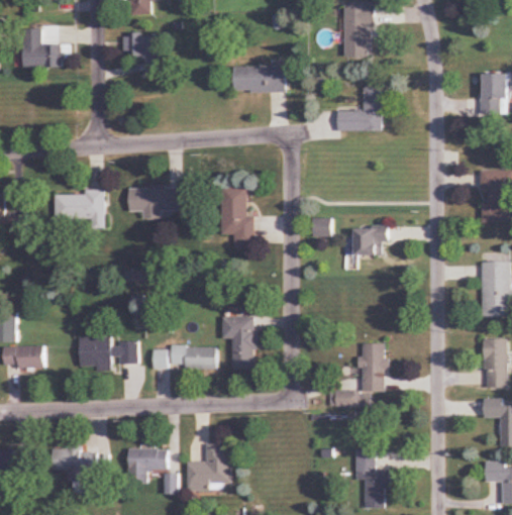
[(128,0),(129,15),(149,15),(149,0),(128,0)]
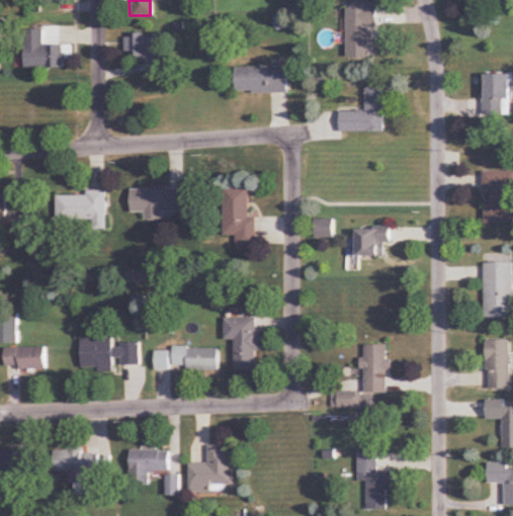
[(344,4),(344,56),(368,56),(368,26),(374,26),(374,4),(344,4)]
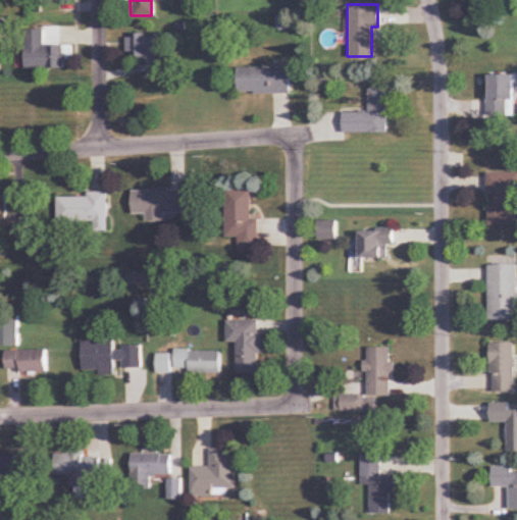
[(23,29),(22,67),(62,67),(62,45),(41,45),(41,29),(23,29)]
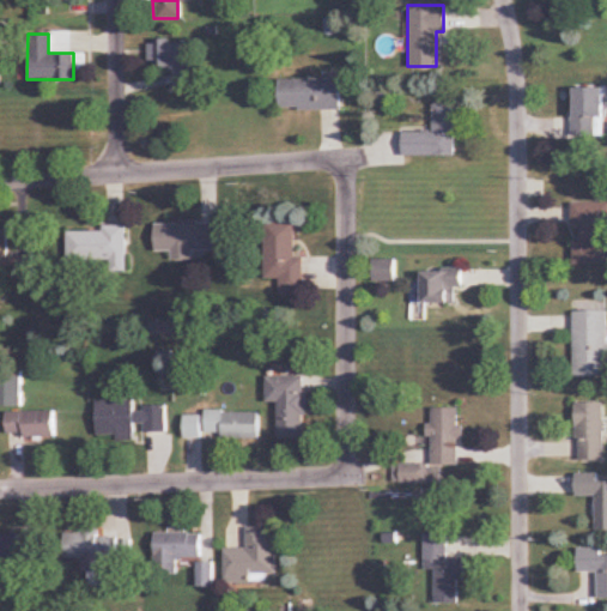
[(183,71),(183,40),(146,40),(146,71),(183,71)]
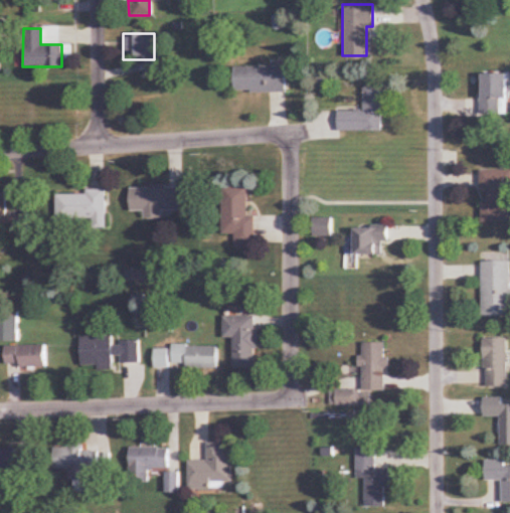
[(231,65),(231,91),(284,91),(284,65),(231,65)]
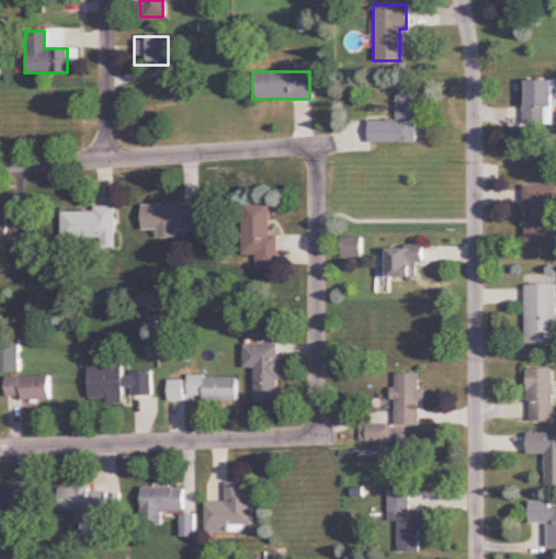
[(522,124),(551,124),(551,79),(522,79),(522,124)]
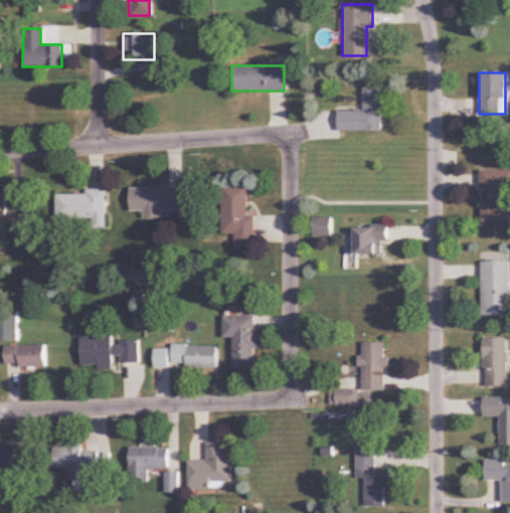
[(335,110),(335,131),(382,131),(382,86),(361,86),(361,110),(335,110)]
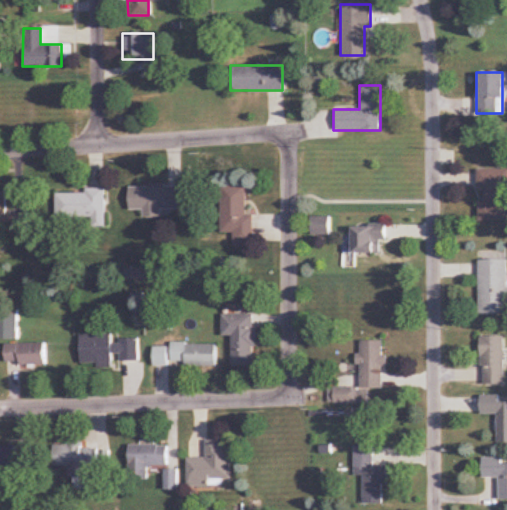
[(476,219),(506,218),(506,167),(476,168),(476,219)]
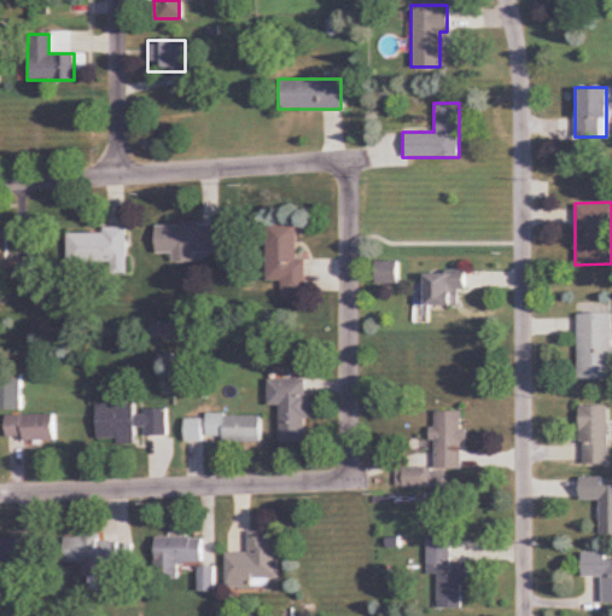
[(217,222),(153,222),(153,253),(217,253),(217,222)]
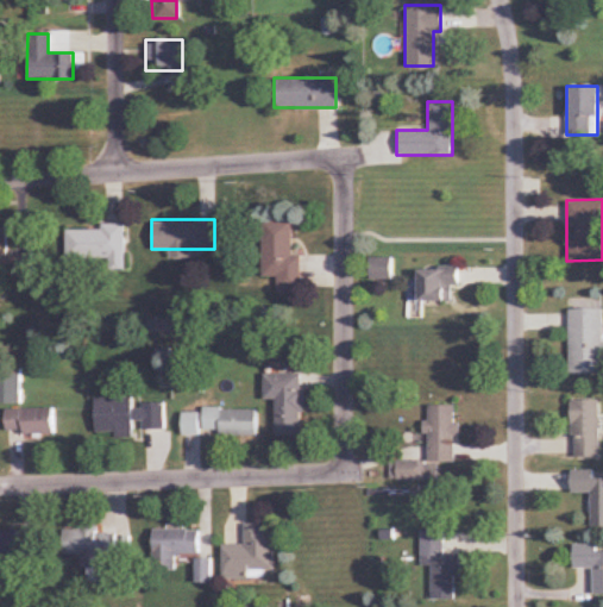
[(299,293),(299,256),(288,255),(289,220),(259,219),(259,276),(274,276),(274,293),(299,293)]
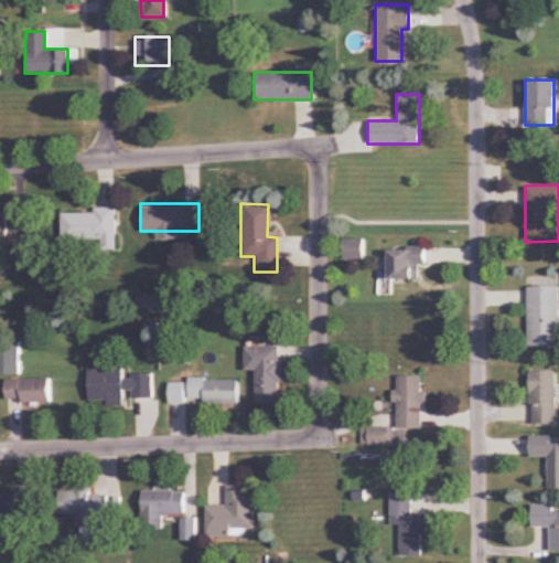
[(58,211),(58,247),(114,247),(114,206),(92,206),(92,211),(58,211)]
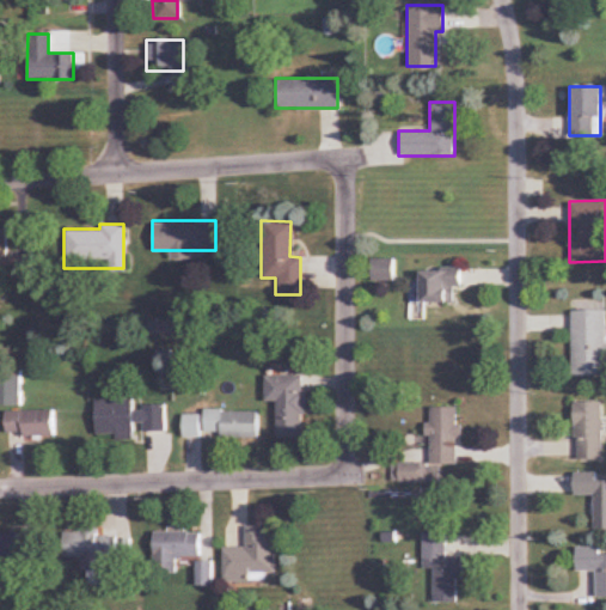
[(0,264),(11,264),(11,275),(29,274),(29,252),(5,254),(4,229),(0,229),(0,264)]
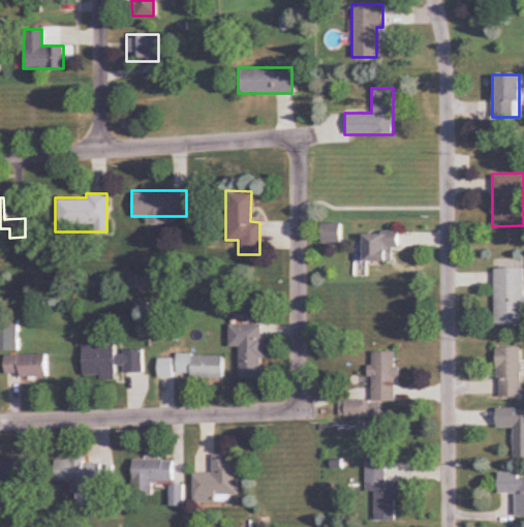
[(339,242),(339,223),(319,223),(319,242),(339,242)]
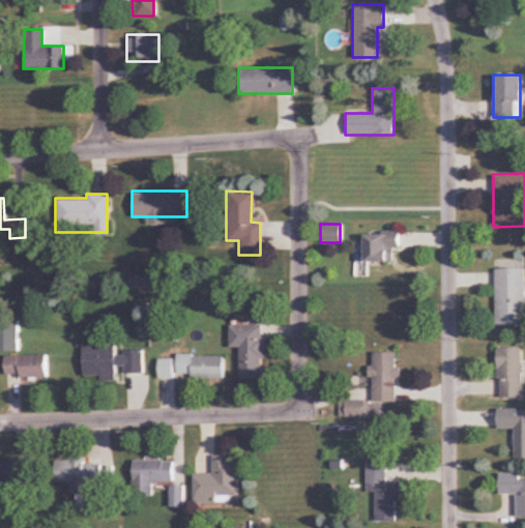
[(398,250),(398,232),(363,232),(363,261),(391,261),(391,250),(398,250)]
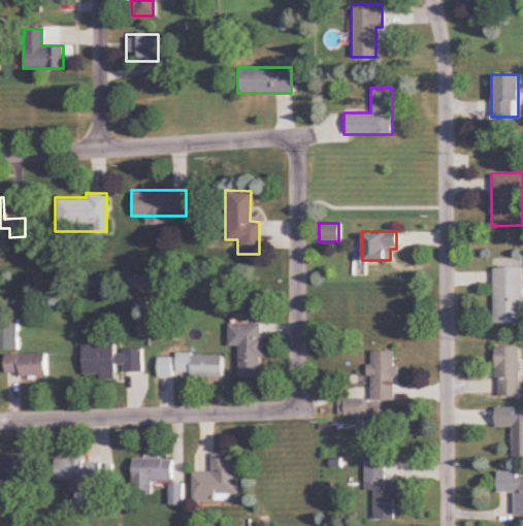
[(492,265),(492,323),(522,323),(522,294),(521,294),(521,265),(492,265)]
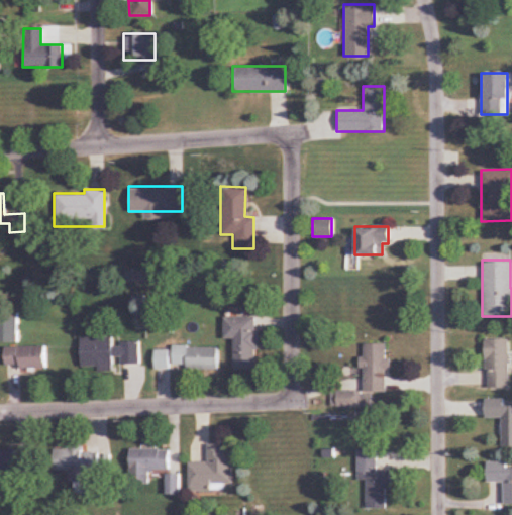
[(232,338),(232,370),(253,370),(253,316),(221,316),(221,338),(232,338)]
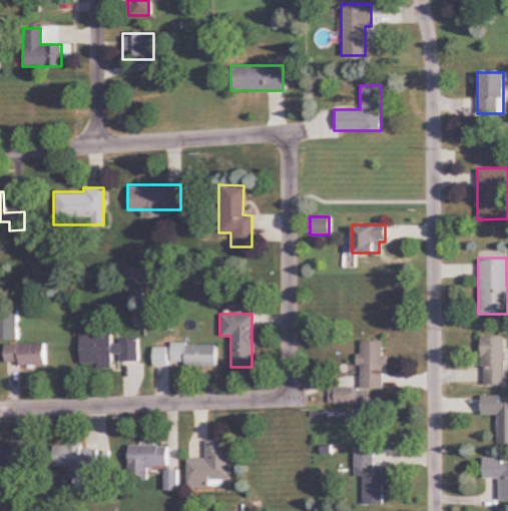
[(78,335),(78,367),(109,366),(109,355),(117,355),(117,362),(136,362),(135,339),(109,340),(109,335),(78,335)]
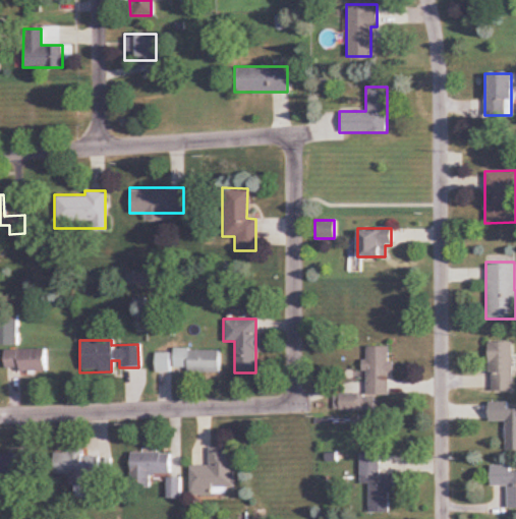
[(511,341),(489,341),(489,391),(511,391),(511,341)]
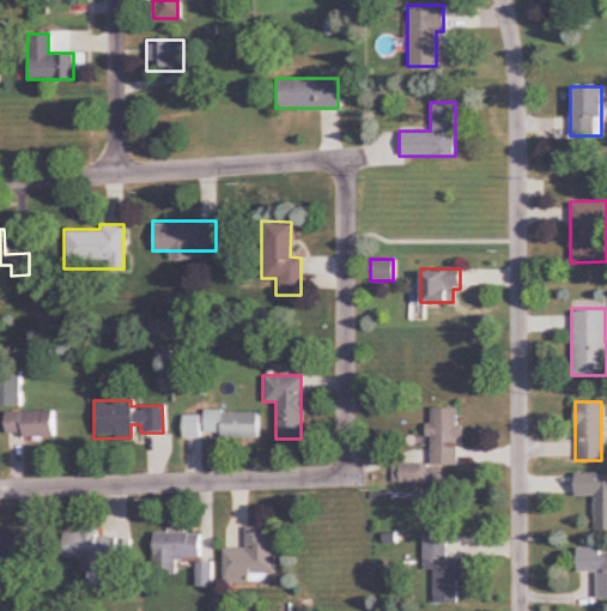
[(456,407),(429,407),(428,465),(396,465),(396,482),(437,483),(437,465),(456,465),(456,407)]
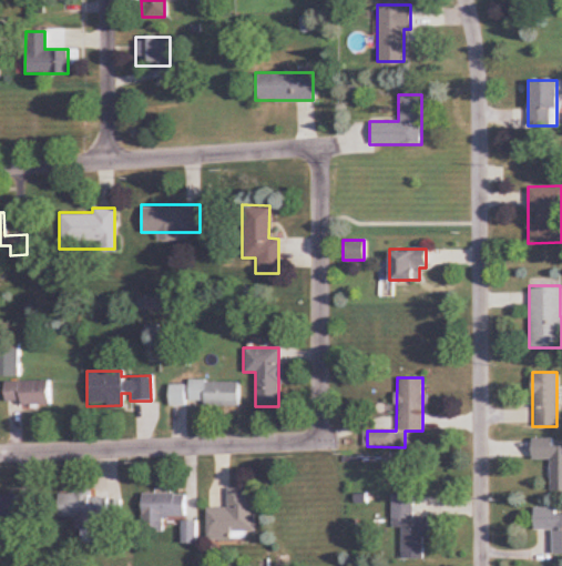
[(2,381),(2,404),(48,404),(48,381),(2,381)]
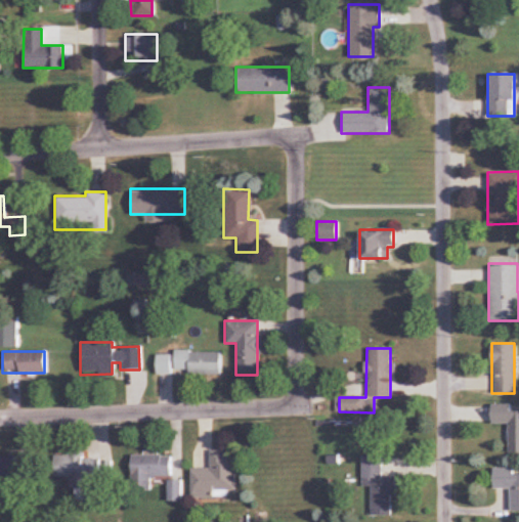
[(218,373),(218,351),(173,351),(173,373),(218,373)]
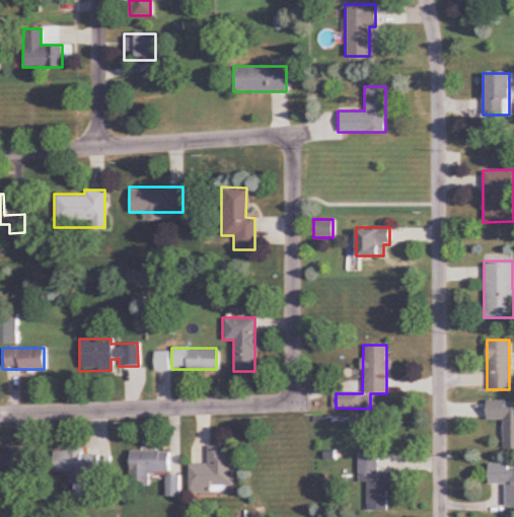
[(152,370),(168,370),(168,350),(152,350),(152,370)]
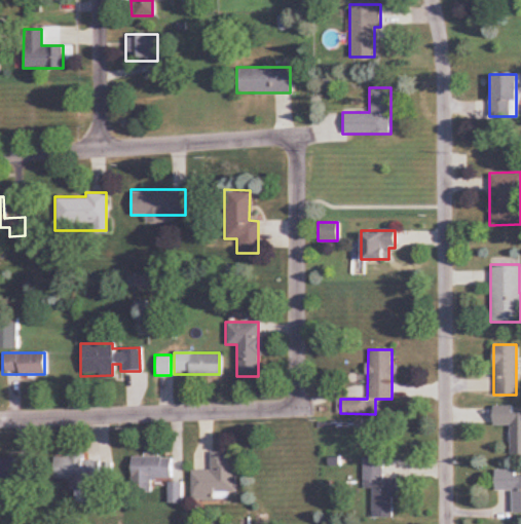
[(520,412),(513,412),(513,405),(492,405),(492,425),(509,425),(509,454),(520,453),(520,412)]
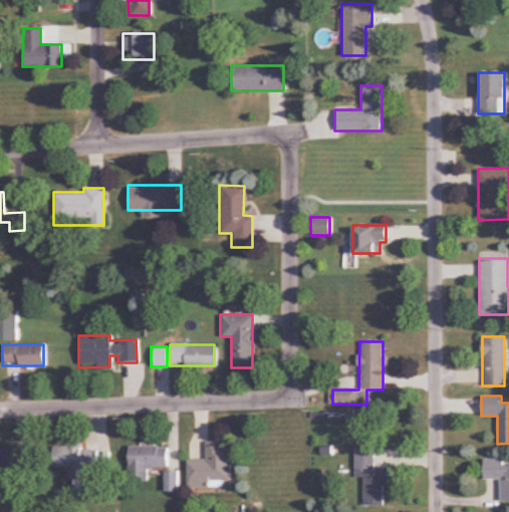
[(185,487),(221,487),(221,479),(229,479),(229,442),(204,442),(204,458),(185,458),(185,487)]
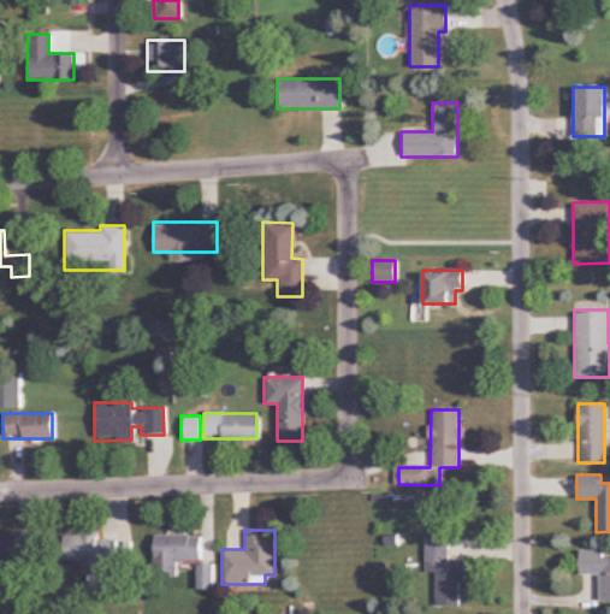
[(77,574),(105,576),(105,564),(116,564),(116,538),(95,537),(95,532),(59,531),(59,562),(78,562),(77,574)]
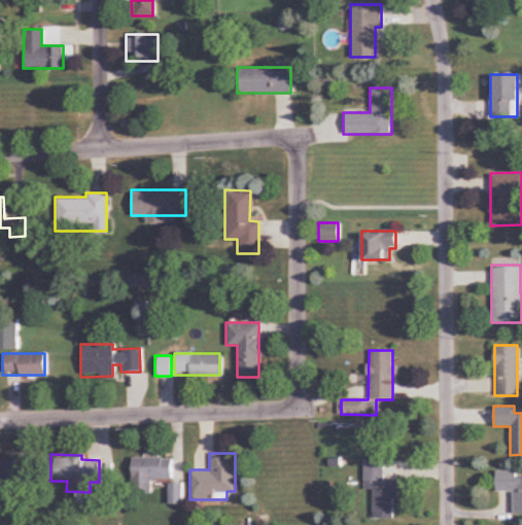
[(0,479),(13,480),(13,458),(0,457),(0,479)]
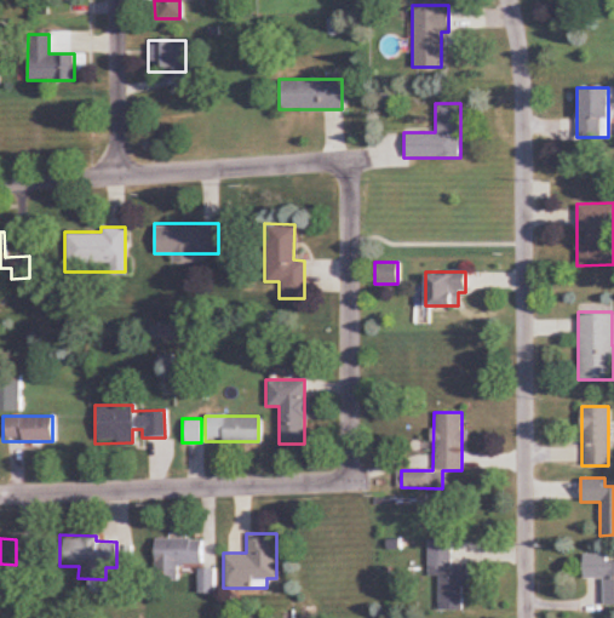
[(200,564),(200,538),(153,538),(153,582),(176,582),(176,564),(200,564)]
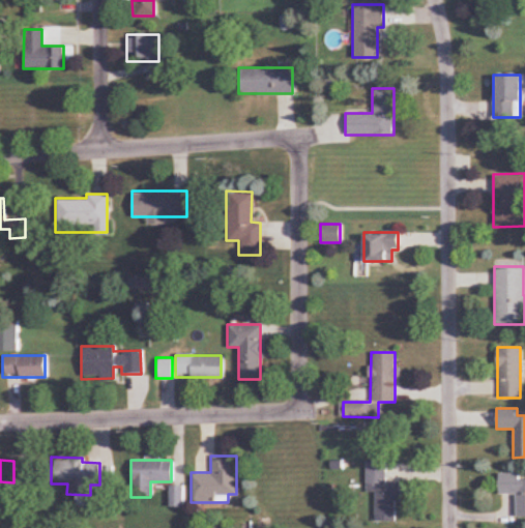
[(363,492),(374,492),(374,521),(396,521),(396,481),(384,481),(383,462),(363,462),(363,492)]
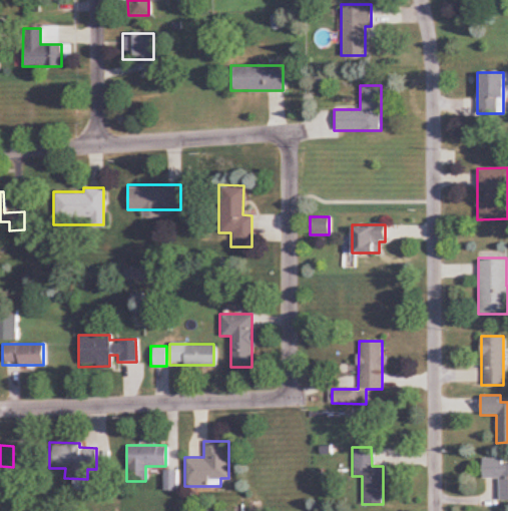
[(482,458),(482,478),(499,478),(499,500),(507,500),(507,463),(501,463),(501,458),(482,458)]
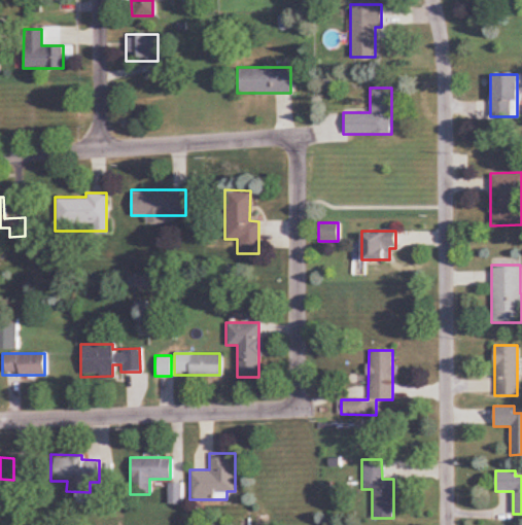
[(178,503),(178,484),(167,484),(167,503),(178,503)]
